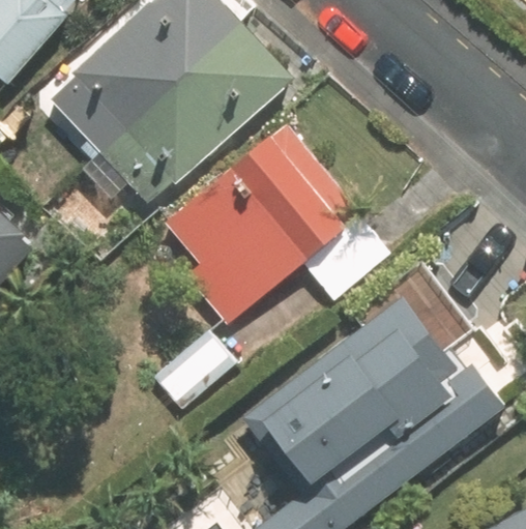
[(0,76),(8,83),(67,20),(45,0),(0,0),(0,76)]
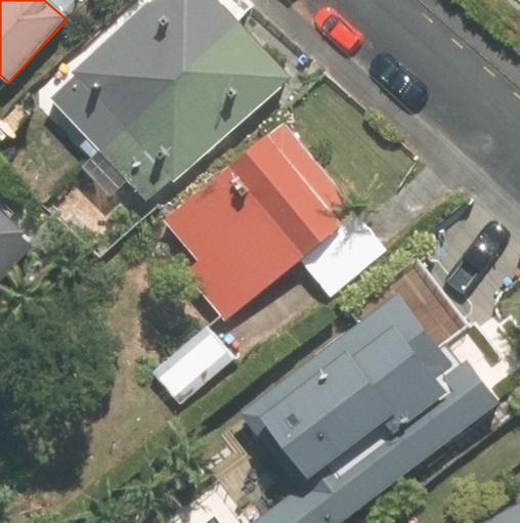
[(216,0),(150,0),(47,97),(153,208),(291,78),(216,0)]
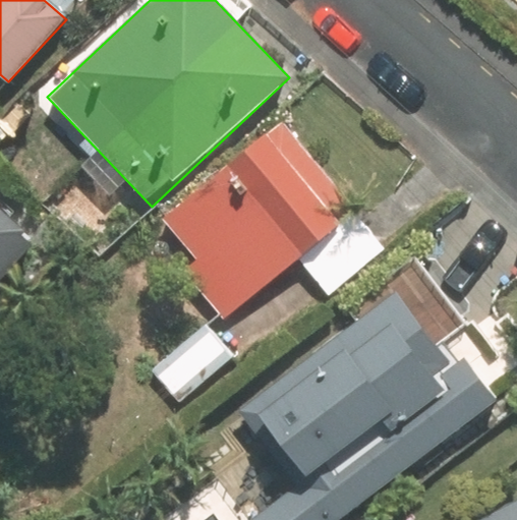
[(381,249),(281,123),(149,227),(221,319),(290,264),(318,299),(381,249)]
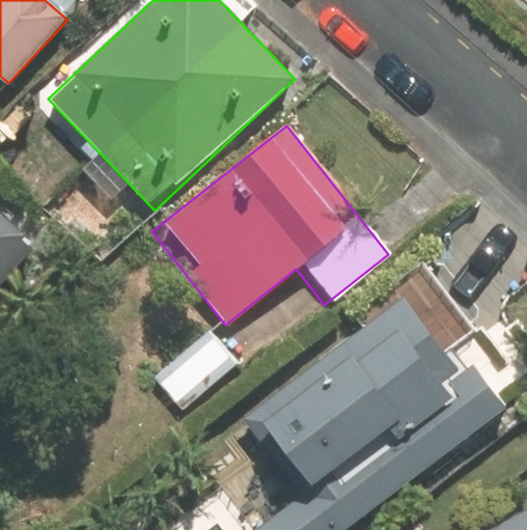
[(0,269),(23,244),(0,223),(0,269)]
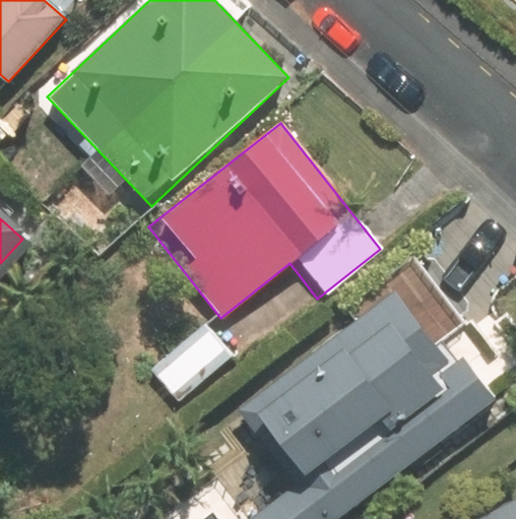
[(335,518),(485,403),(395,290),(245,407),(299,475),(244,518),(335,518)]
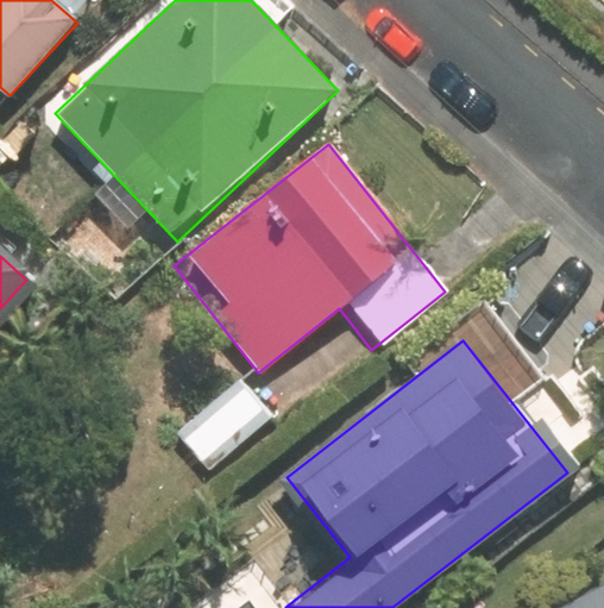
[(193,475),(270,415),(241,378),(165,438),(193,475)]
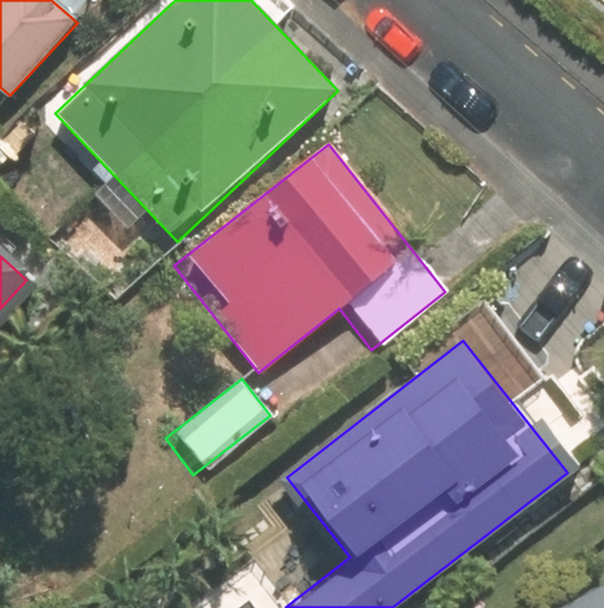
[(603,607),(603,585),(561,607),(603,607)]
